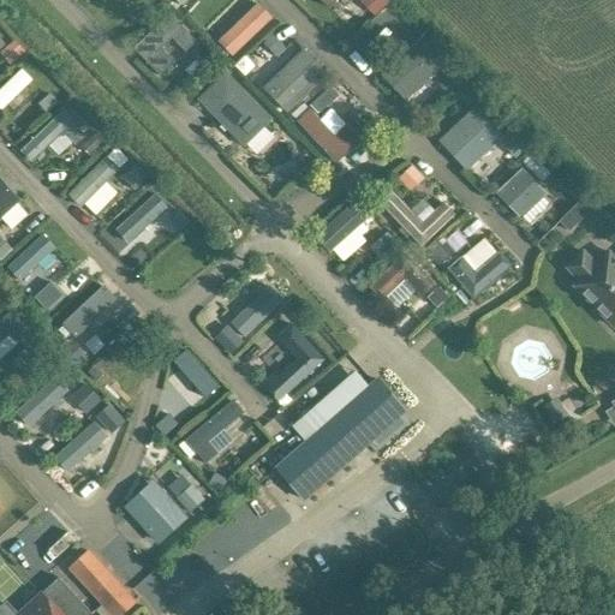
[(171,12),(135,47),(161,75),(175,61),(162,48),(173,37),(186,51),(198,40),(171,12)]
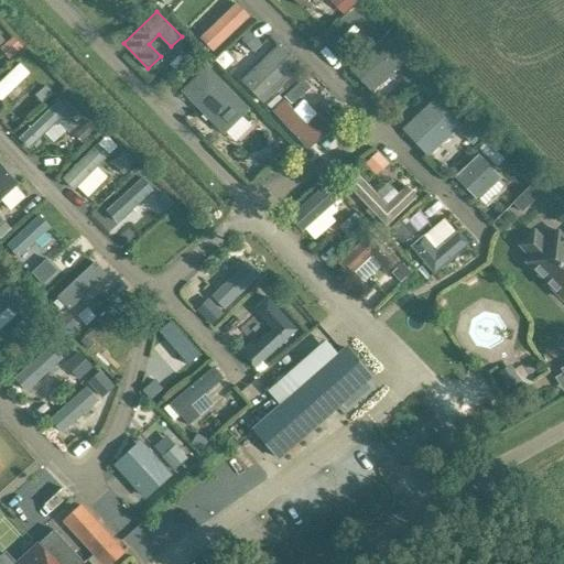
[(249,28),(217,57),(234,75),(266,46),(249,28)]
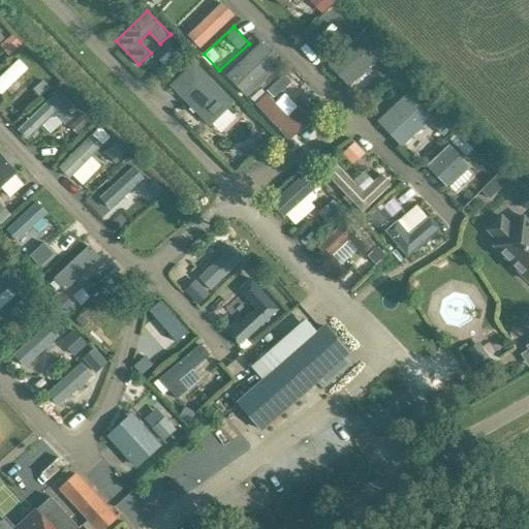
[(360,29),(331,57),(346,73),(376,45),(360,29)]
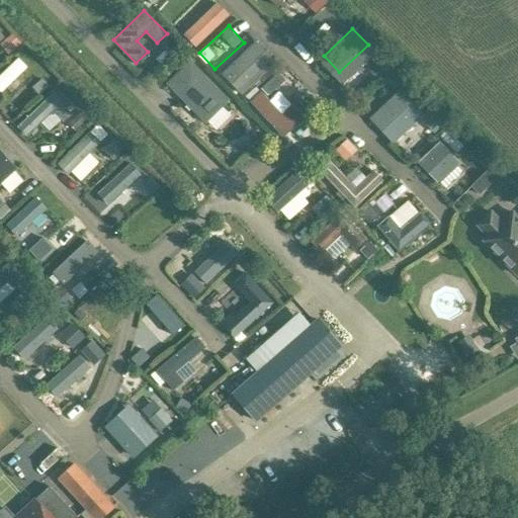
[(258,34),(224,67),(239,83),(273,51),(258,34)]
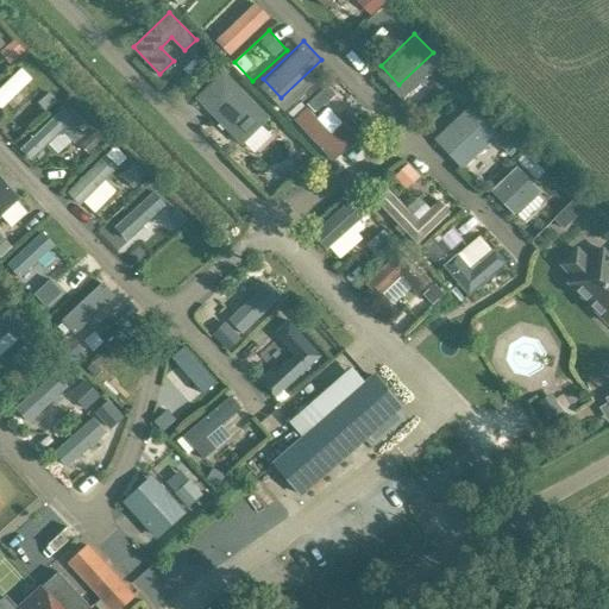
[(221,63),(196,87),(243,136),(269,111),(221,63)]
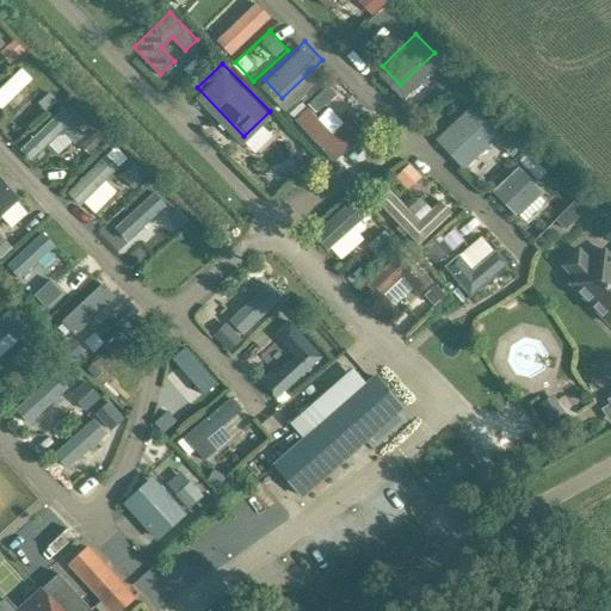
[(20,91),(34,79),(23,66),(0,86),(0,98),(14,115),(30,102),(20,91)]
